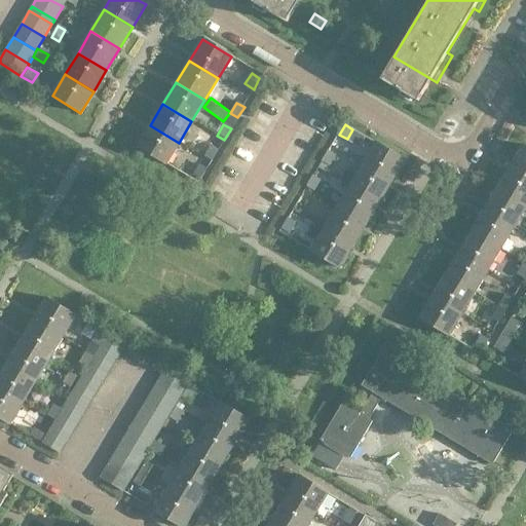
[(150,125),(137,146),(165,164),(179,143),(150,125)]
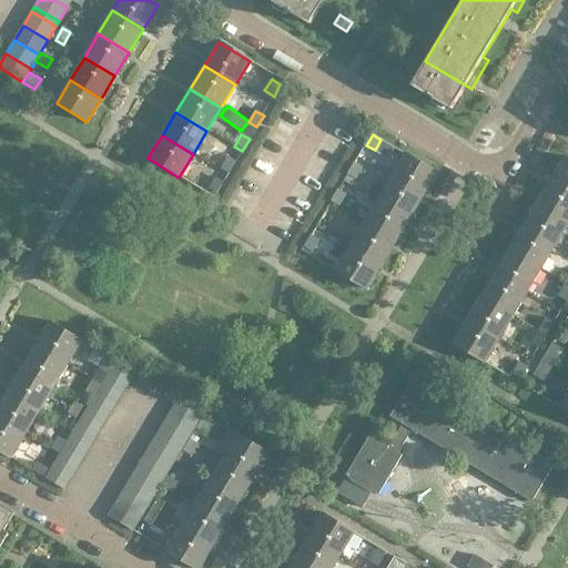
[(406,154),(392,178),(423,196),(437,173),(406,154)]
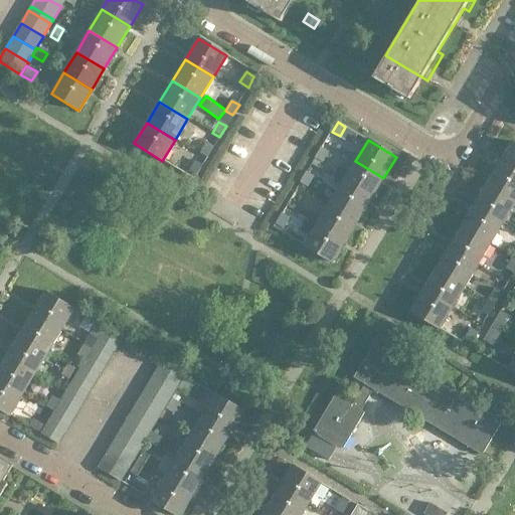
[(514,144),(513,143),(500,164),(514,173),(514,144)]
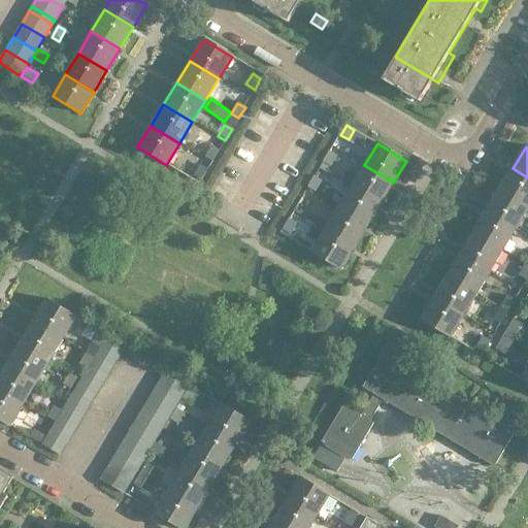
[(205,159),(211,163),(218,153),(211,149),(205,159)]
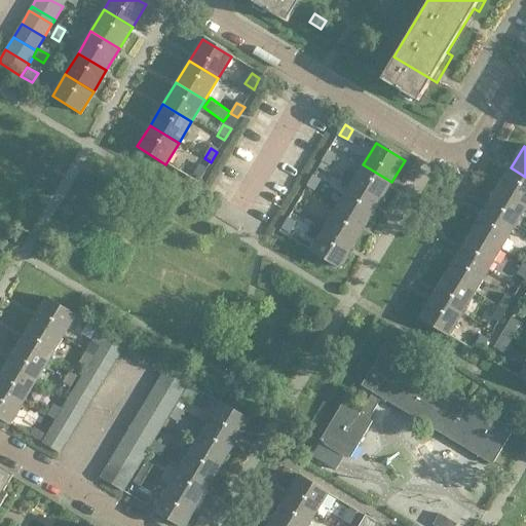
[(336,157),(328,153),(320,165),(328,171),(336,157)]
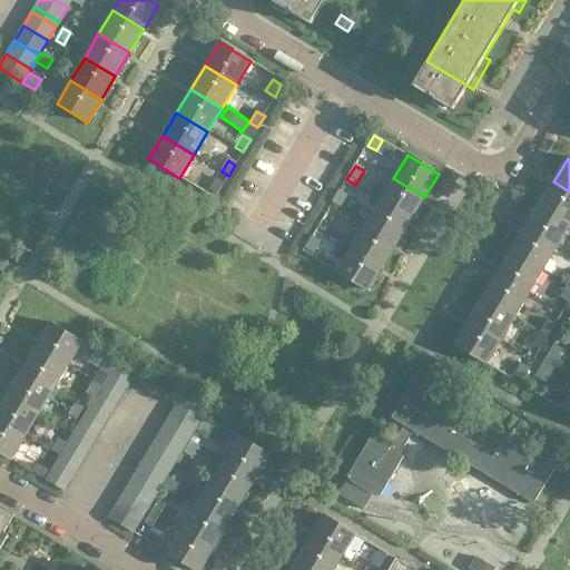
[(208,189),(217,195),(224,183),(215,178),(208,189)]
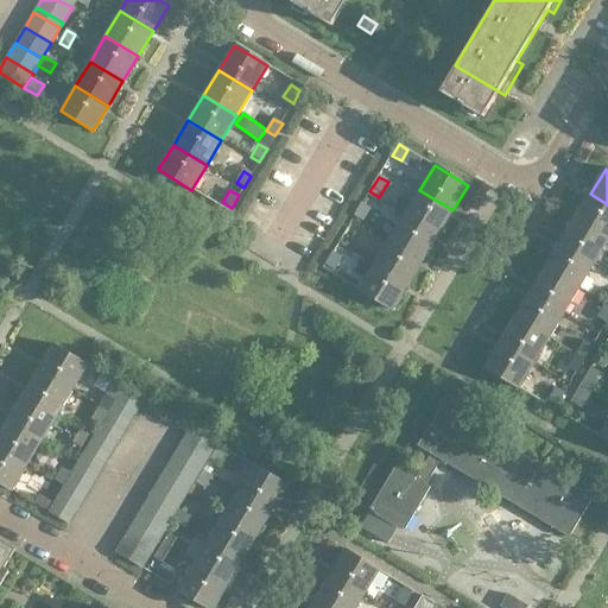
[(419,190),(404,215),(438,236),(453,210),(419,190)]
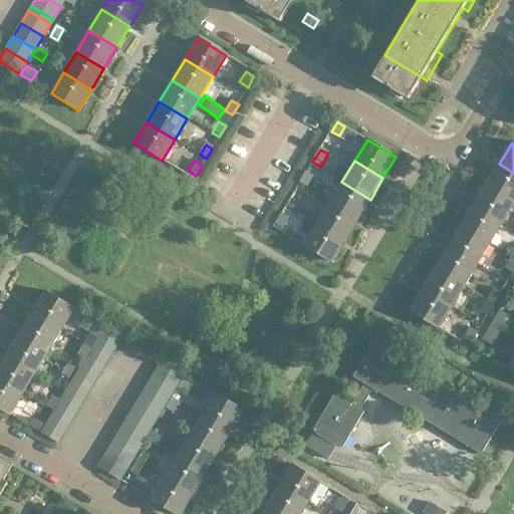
[(513,173),(499,164),(486,185),(513,202),(513,173)]
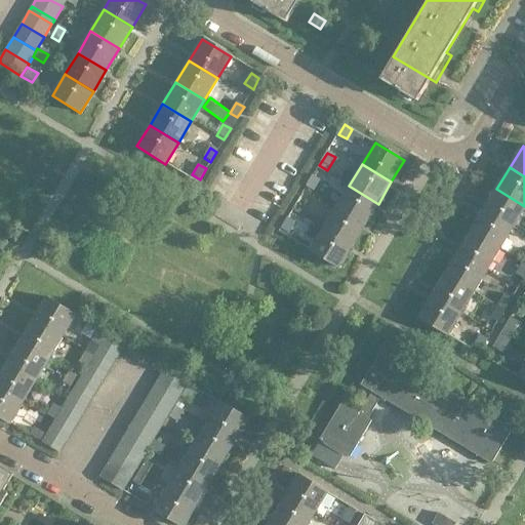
[(320,182),(312,177),(306,188),(313,192),(320,182)]
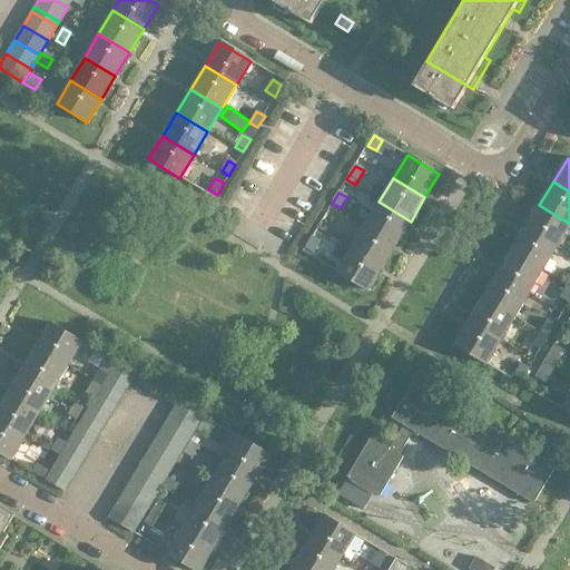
[(379,202),(365,225),(396,244),(411,222),(379,202)]
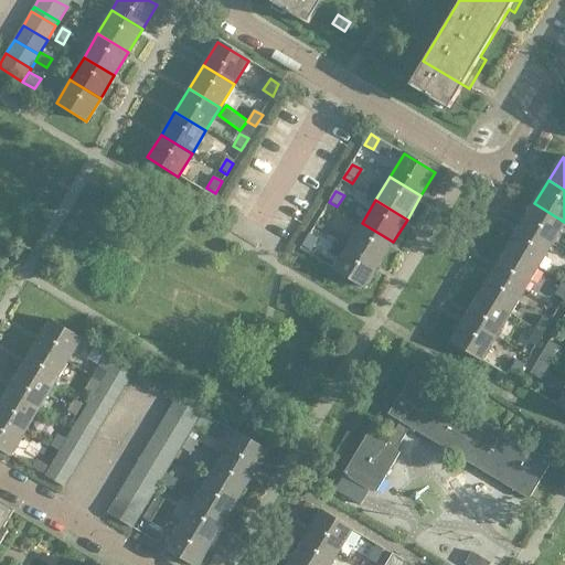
[(564,222),(534,203),(520,226),(552,245),(564,222)]
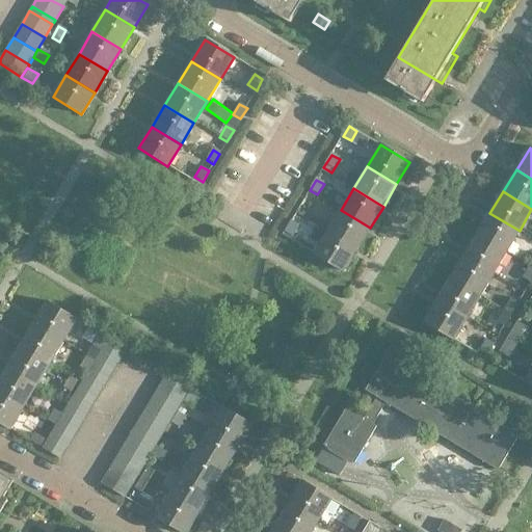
[(341,210),(327,232),(356,249),(370,228),(341,210)]
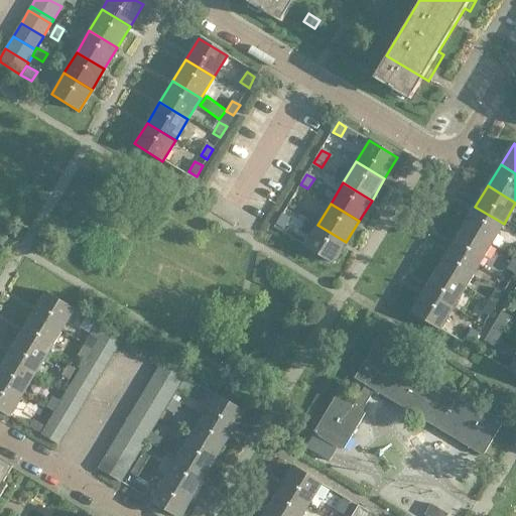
[(475,207),(463,228),(491,245),(504,224),(475,207)]
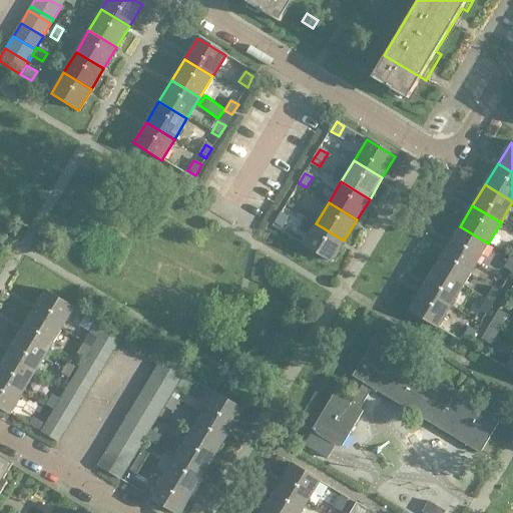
[(281,211),(272,225),(281,231),(289,217),(281,211)]
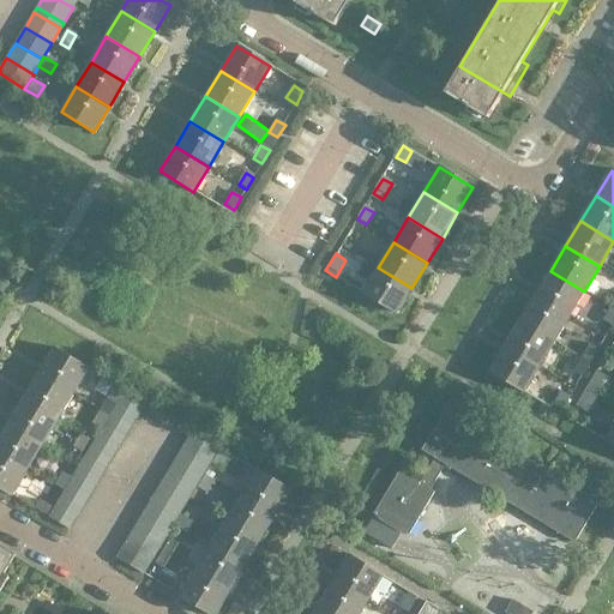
[(378,268),(362,294),(397,314),(411,288),(378,268)]
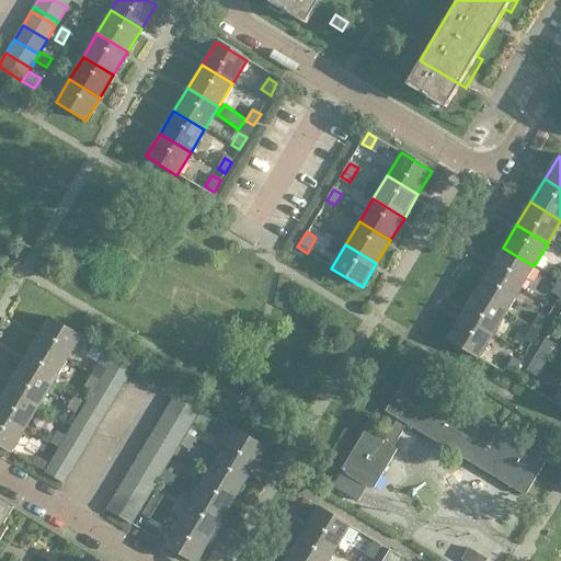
[(503,248),(489,271),(519,289),(534,266),(503,248)]
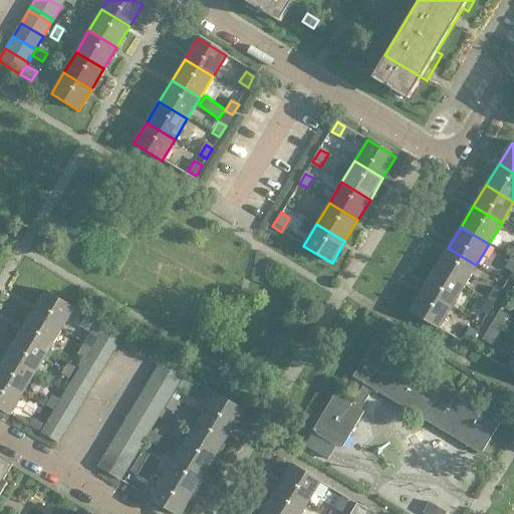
[(448,248),(435,269),(463,286),(476,265),(448,248)]
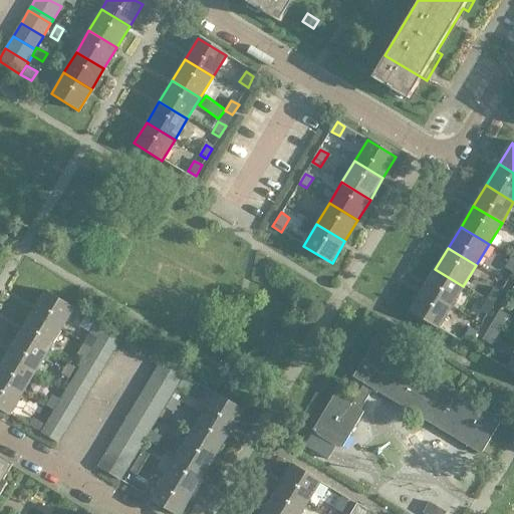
[(513,259),(509,257),(508,256),(500,268),(510,274),(513,268),(513,259)]
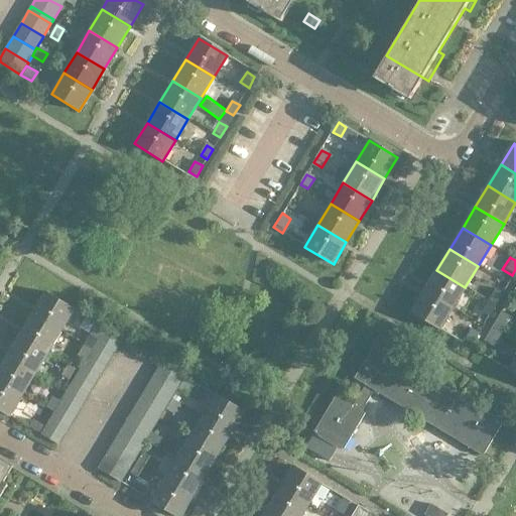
[(436,270),(423,291),(453,308),(465,287),(436,270)]
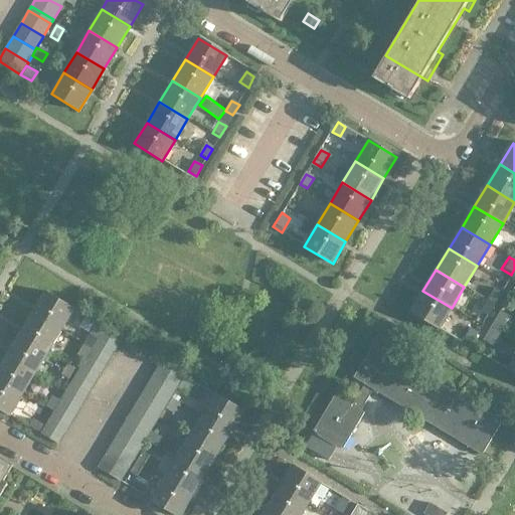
[(502,294),(494,289),(486,302),(494,307),(502,294)]
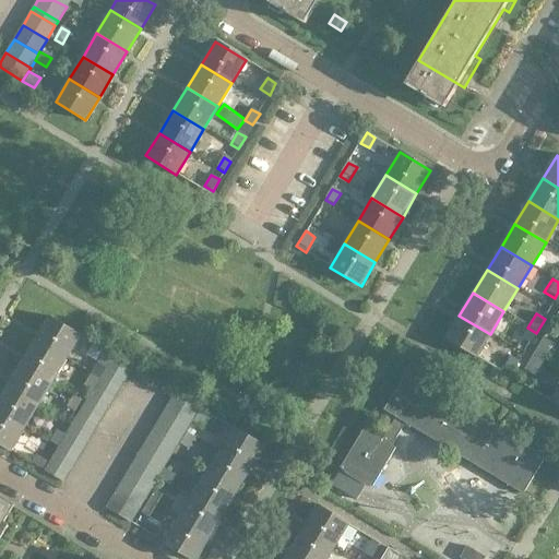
[(459,316),(445,339),(476,357),(490,334),(459,316)]
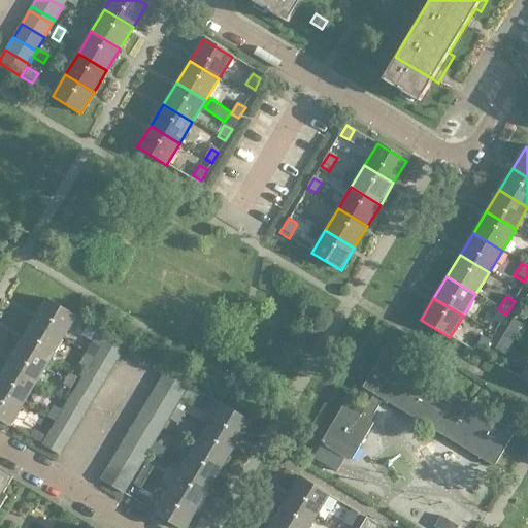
[(46,299),(33,321),(62,339),(75,317),(46,299)]
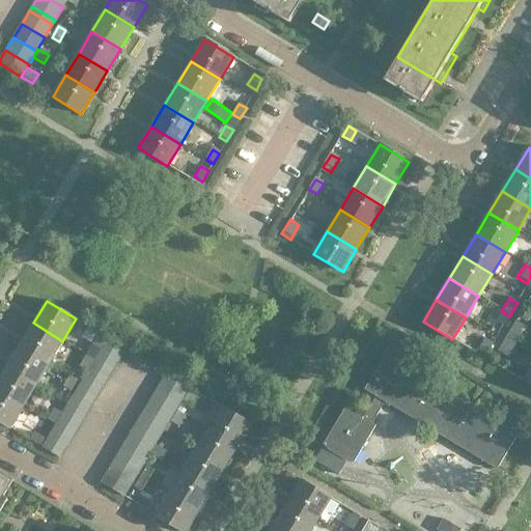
[(508,317),(501,312),(494,324),(501,329),(508,317)]
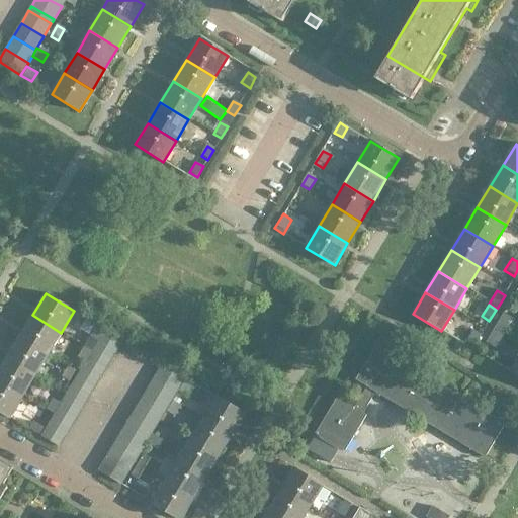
[(504,313),(499,320),(510,327),(514,319),(504,313)]
